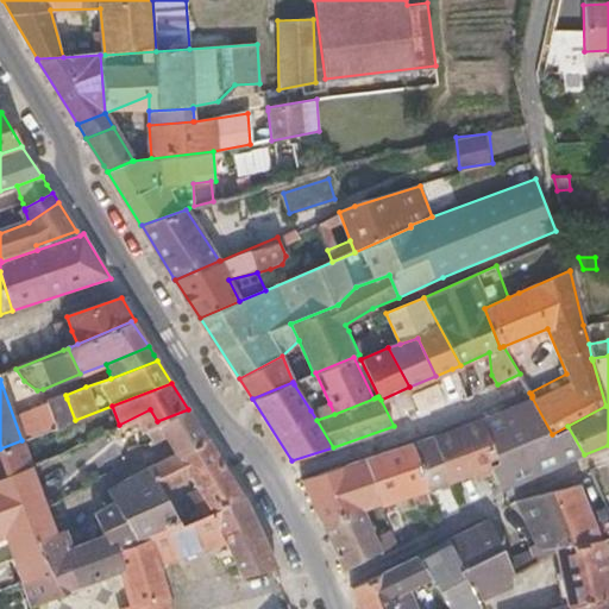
[(490,465),(493,472),(496,483),(525,481),(579,456),(584,454),(567,426),(552,434),(532,397),(483,418),(498,464),(490,465)]
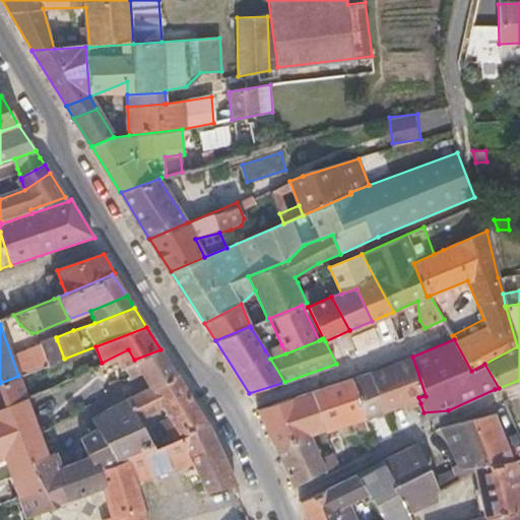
[(64,359),(57,340),(42,346),(50,365),(64,359)]
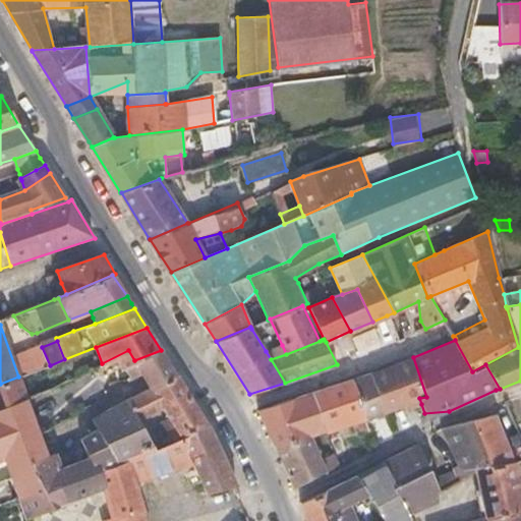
[(286,354),(282,345),(266,351),(271,359),(286,354)]
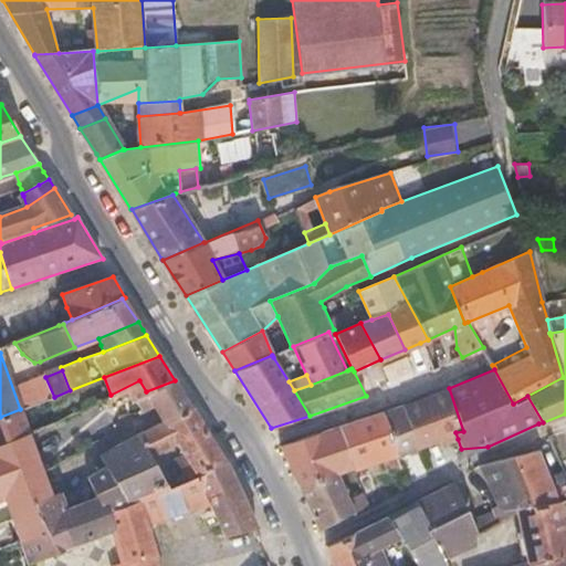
[(45,377),(41,379),(49,398),(54,397),(45,377)]
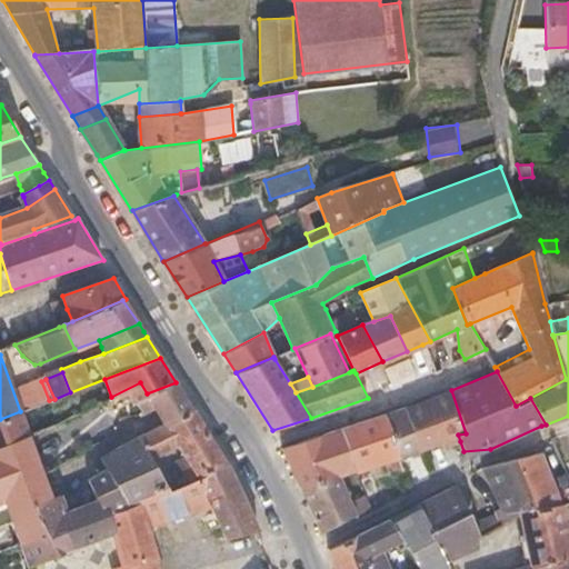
[(141,412),(136,399),(147,393),(140,382),(111,397),(112,399),(119,416),(135,416),(141,412)]
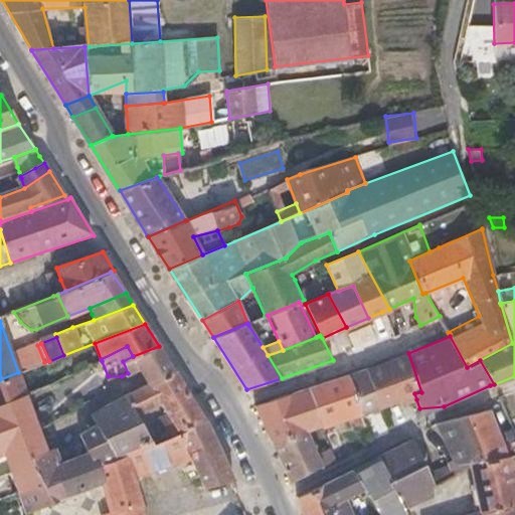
[(133,356),(123,361),(128,373),(140,368),(166,356),(159,346),(133,356)]
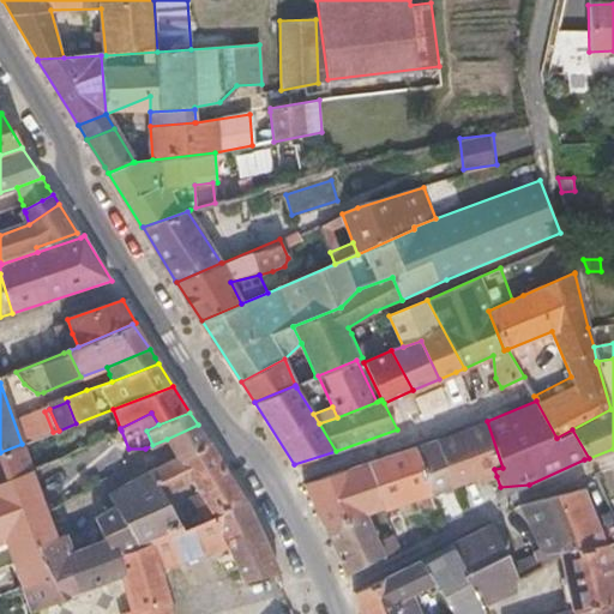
[(487,421),(438,438),(453,483),(479,475),(494,469),(503,468),(487,421)]
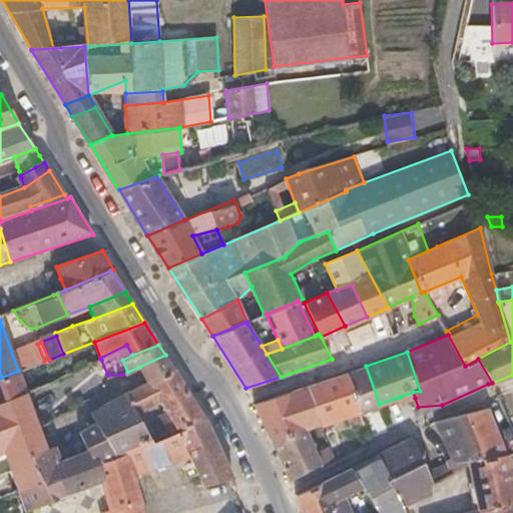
[(165,355),(139,367),(143,374),(147,381),(173,368),(169,362),(165,355)]
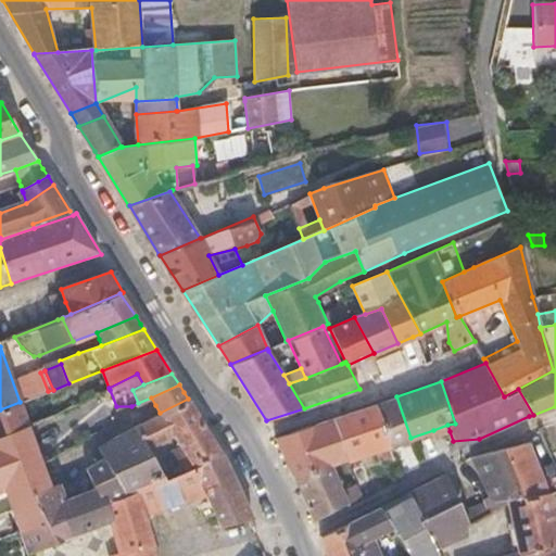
[(411,438),(396,396),(375,405),(389,445),(411,438)]
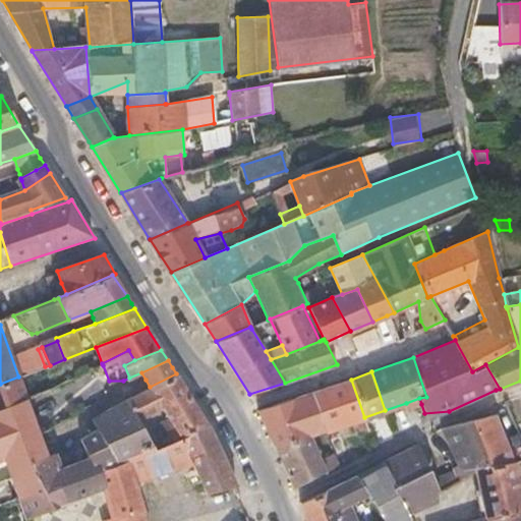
[(164,446),(182,438),(208,424),(176,373),(150,387),(149,388),(129,397),(128,398),(139,418),(162,407),(169,418),(162,421),(169,435),(161,440),(164,446)]
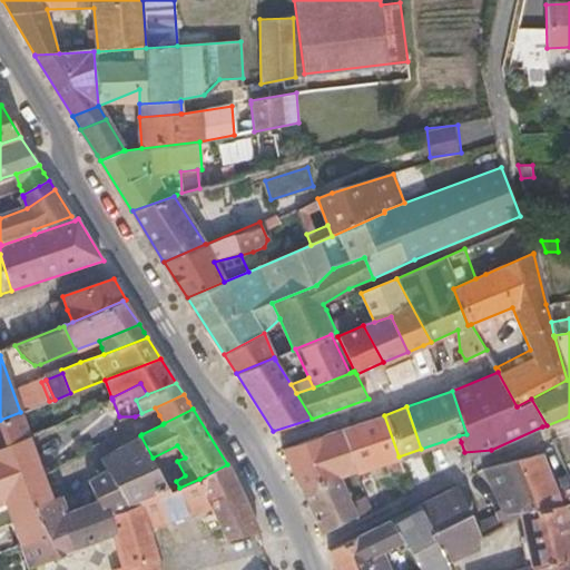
[(20,412),(0,420),(0,445),(29,434),(20,412)]
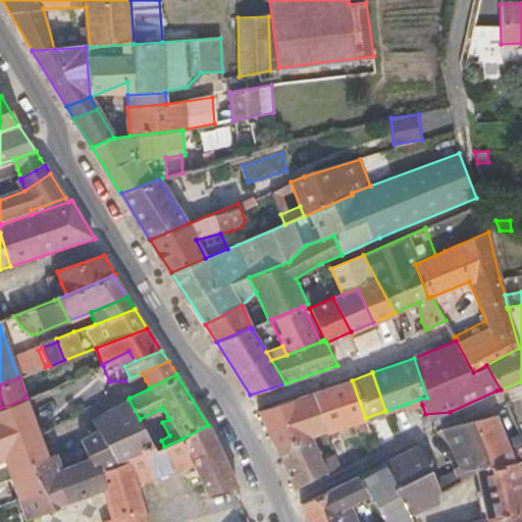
[(328,431),(355,421),(365,418),(352,380),(313,393),(328,431)]
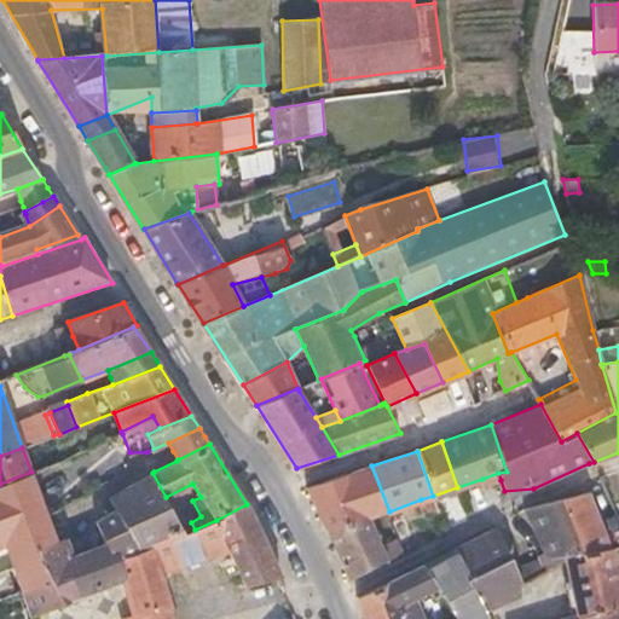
[(371,466),(306,487),(328,532),(370,519),(389,512),(371,466)]
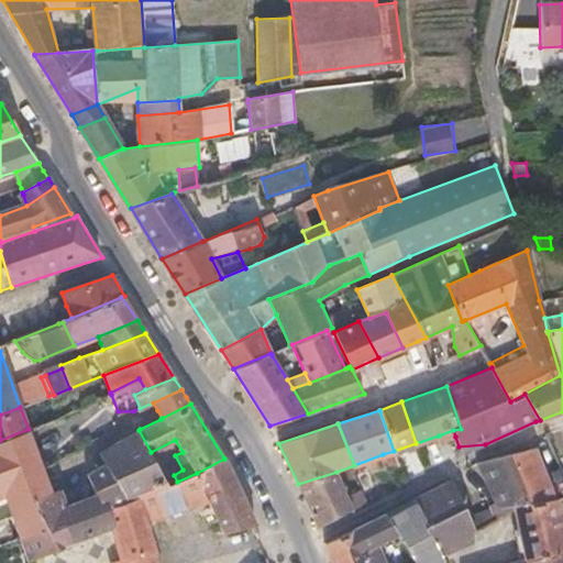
[(0,498),(4,497),(20,538),(45,528),(34,497),(53,490),(44,466),(31,429),(30,429),(29,429),(0,440),(0,498)]
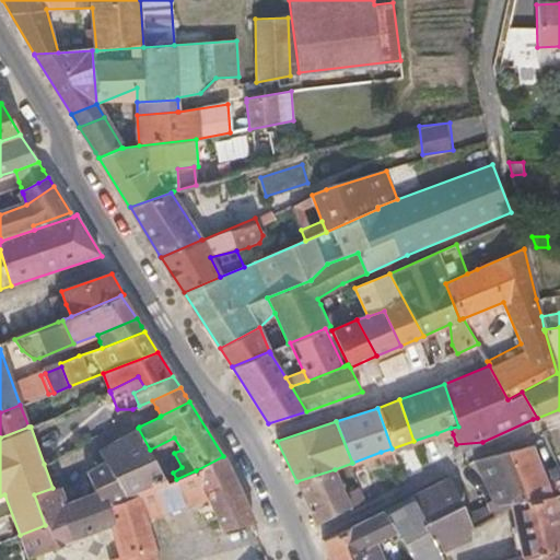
[(146,491),(166,482),(150,450),(138,428),(123,436),(98,450),(105,461),(106,462),(116,477),(129,469),(130,468),(146,491)]
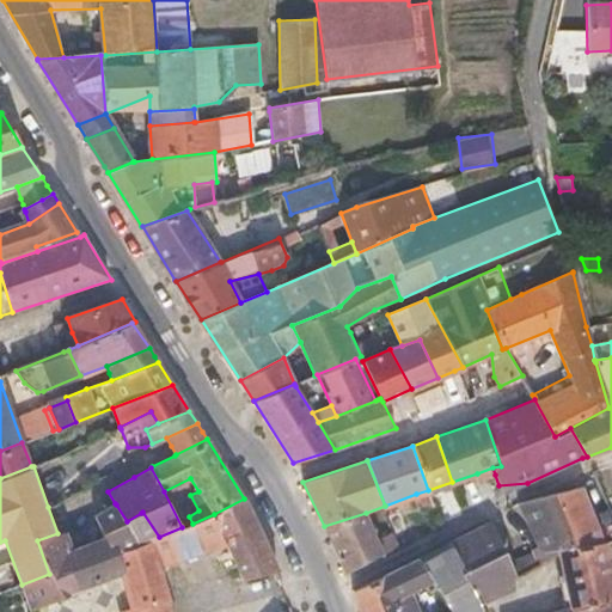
[(495,475),(493,467),(477,473),(481,479),(495,475)]
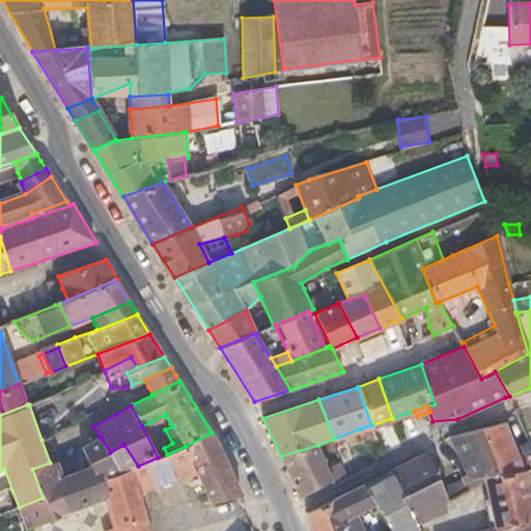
[(524,471),(505,422),(482,428),(500,474),(524,471)]
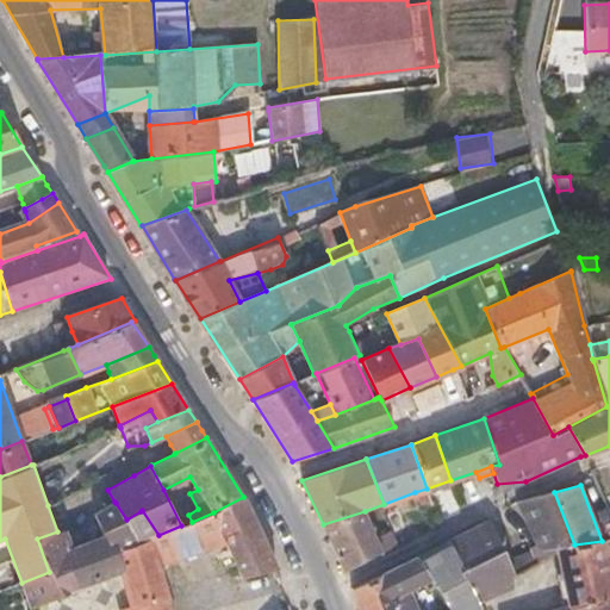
[(419,506),(431,503),(427,489),(415,492),(419,506)]
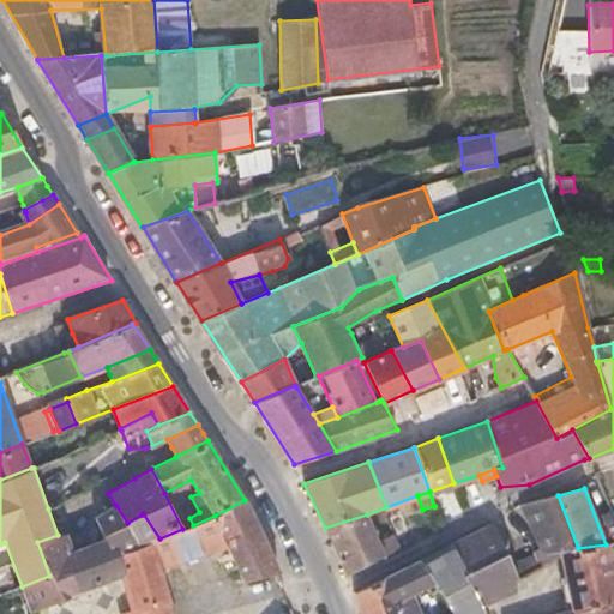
[(578,548),(558,495),(523,505),(537,558),(563,552),(564,552),(578,548)]
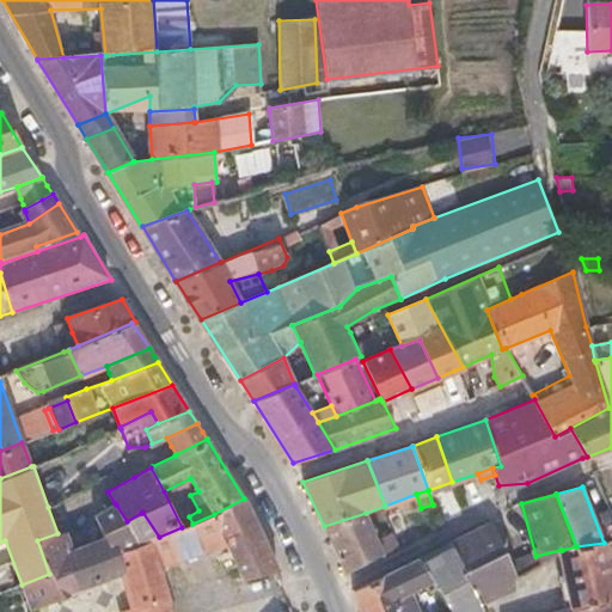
[(141,513),(128,521),(142,544),(112,555),(122,573),(130,607),(117,611),(173,611),(158,560),(226,543),(243,581),(277,570),(244,499),(214,514),(193,524),(182,527),(159,537),(141,513)]
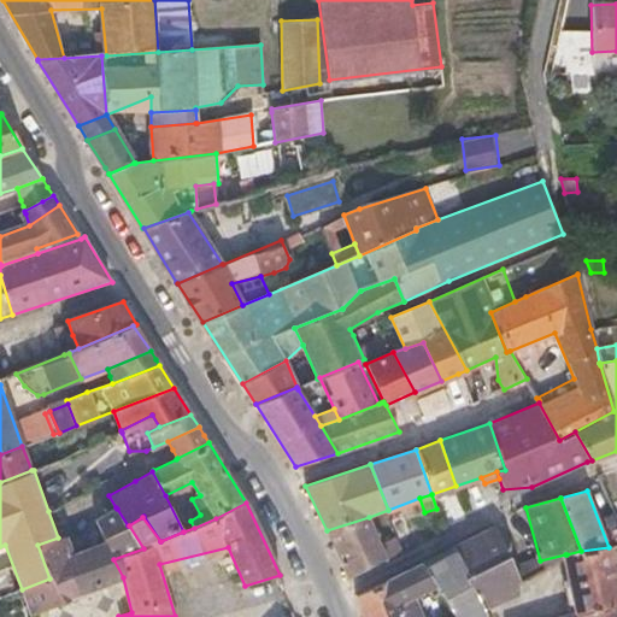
[(105,540),(74,551),(68,534),(58,538),(37,545),(50,579),(22,589),(30,613),(35,612),(83,594),(82,592),(123,577),(113,559),(144,548),(129,526),(128,526),(117,509),(97,519),(105,540)]
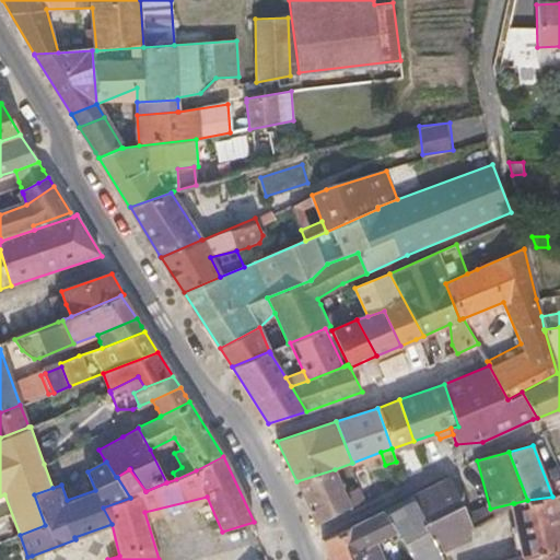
[(296,481),(303,496),(317,524),(363,501),(359,488),(345,493),(335,469),(296,481)]
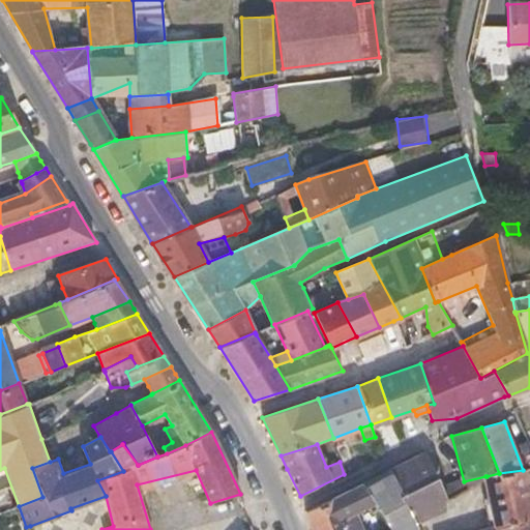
[(425,450),(425,451),(390,469),(403,495),(437,478),(425,450)]
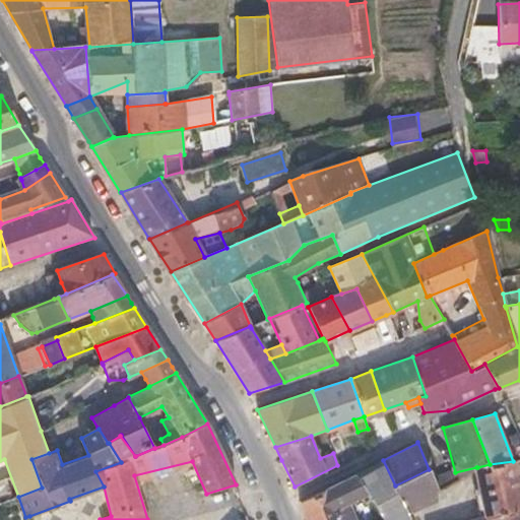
[(410,519),(408,514),(437,502),(439,489),(437,490),(433,479),(429,469),(395,485),(383,460),(356,473),(368,495),(382,519),(410,519)]
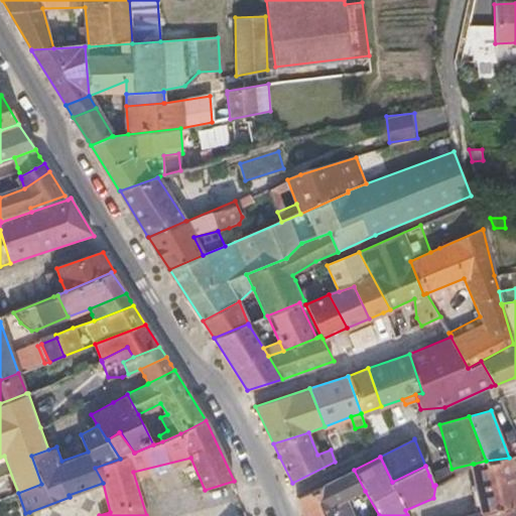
[(473,464),(477,485),(483,513),(515,506),(515,483),(510,457),(509,458),(486,461),(474,464),(473,464)]
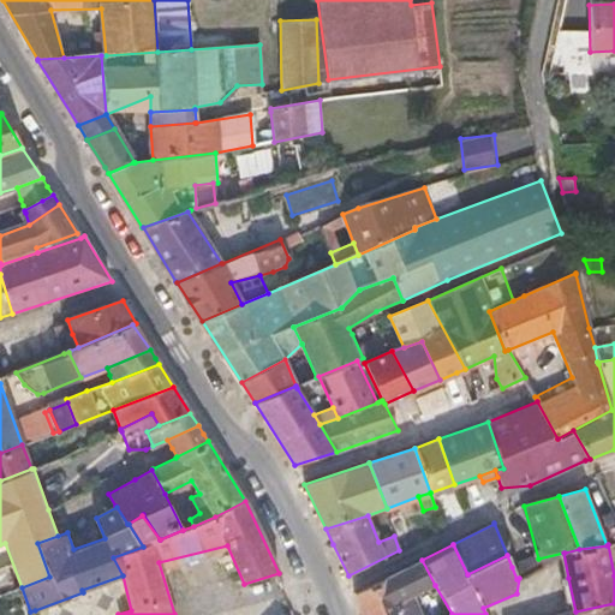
[(541,566),(538,559),(512,567),(517,579),(519,578),(541,566)]
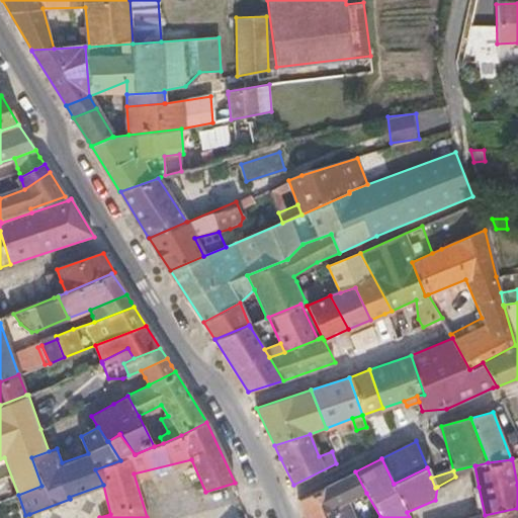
[(380,517),(379,517),(338,517),(334,508),(345,503),(366,493),(355,471),(299,500),(308,517),(380,517)]
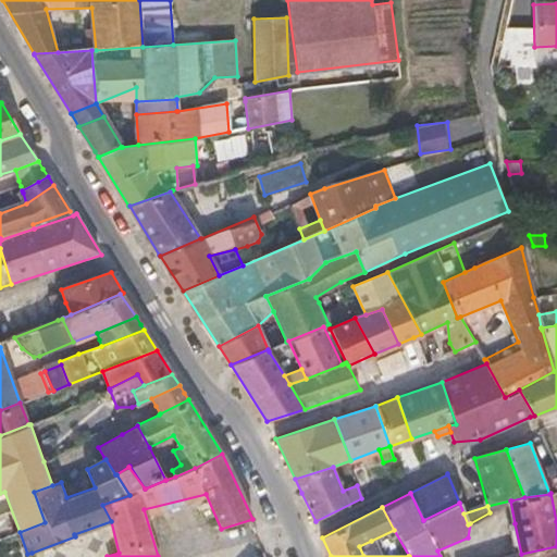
[(379,556),(371,541),(359,546),(363,556),(379,556)]
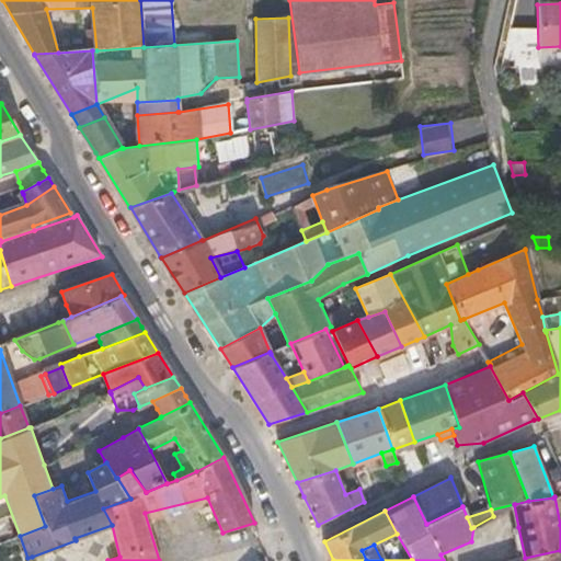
[(525,560),(560,560),(560,550),(525,558),(525,560)]
